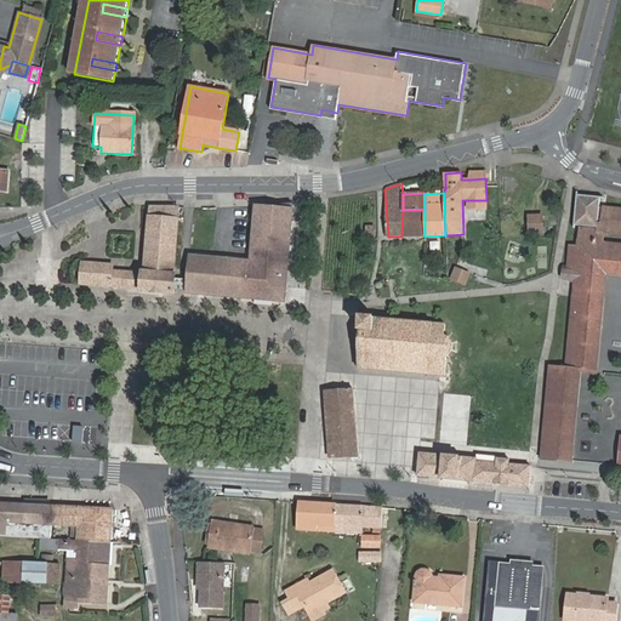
[(542,456),(575,460),(584,372),(597,372),(607,274),(620,275),(620,243),(605,241),(607,235),(620,235),(620,208),(603,206),(604,199),(577,195),(575,226),(579,228),(577,245),(569,245),(568,269),(564,269),(563,281),(574,283),(568,366),(551,365),(542,456)]
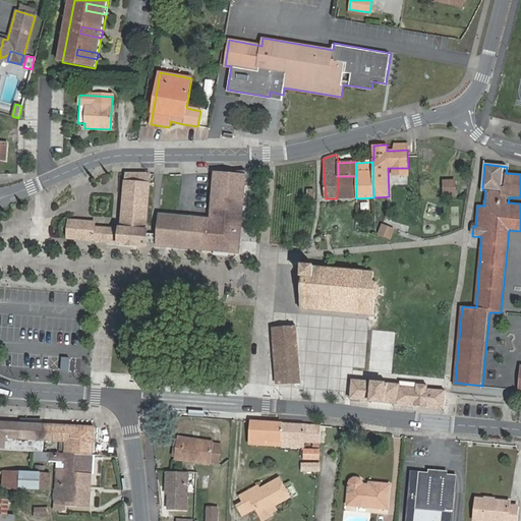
[(211,214),(160,210),(158,234),(157,243),(157,244),(203,248),(203,247),(239,249),(246,168),(215,168),(211,214)]
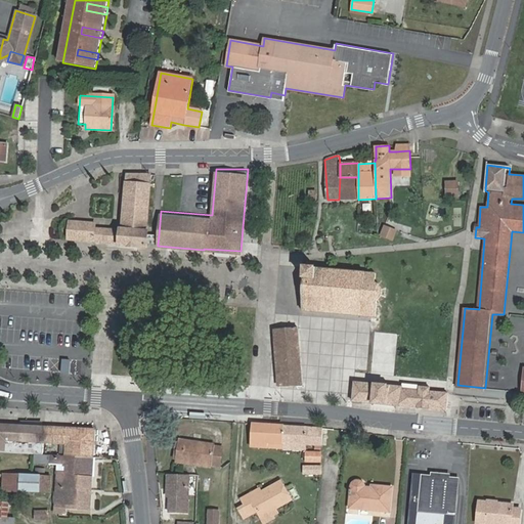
[(121,229),(120,243),(120,245),(147,247),(147,245),(148,234),(148,231),(146,231),(150,185),(151,174),(127,174),(126,182),(126,187),(122,229),(121,229)]
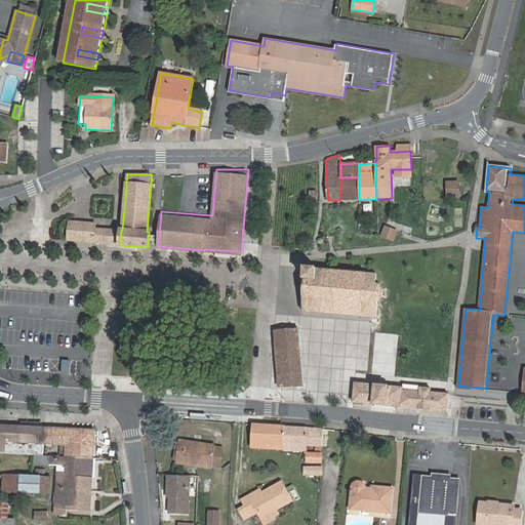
[(359,177),(340,177),(339,200),(359,200),(359,177)]
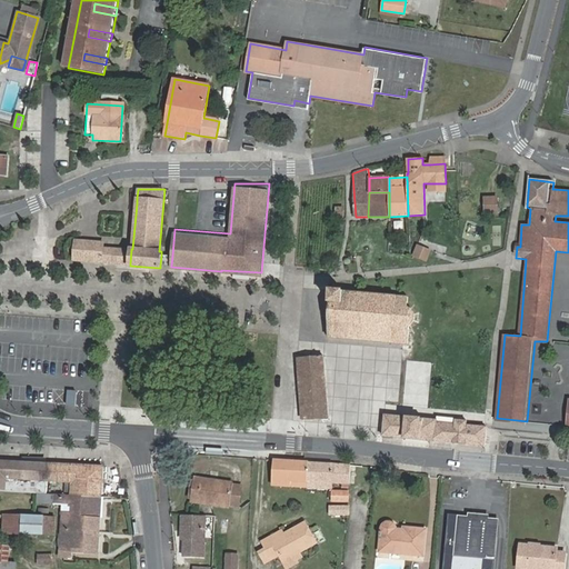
[(497,213),(497,198),(485,198),(485,213),(497,213)]
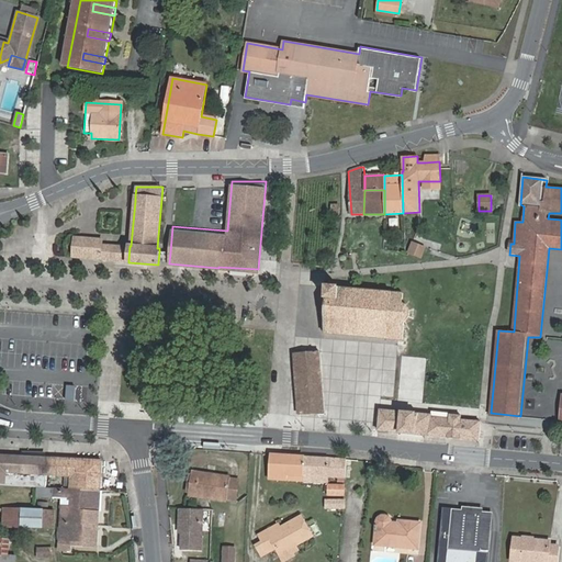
[(383,233),(385,218),(375,217),(374,232),(377,232),(383,233)]
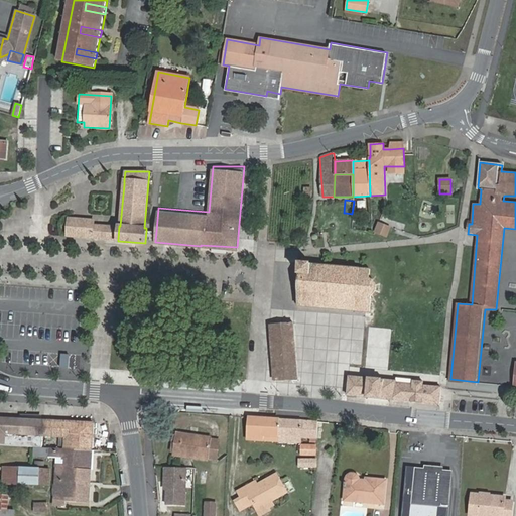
[(87,237),(109,239),(110,225),(94,224),(93,220),(69,218),(68,235),(87,237)]
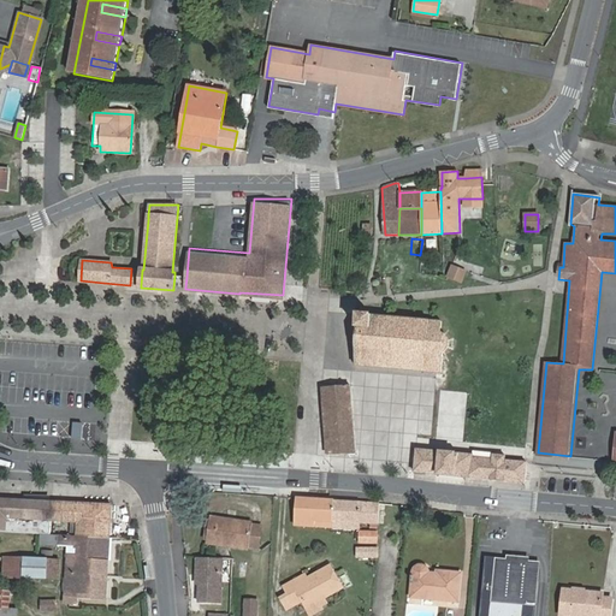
[(467,272),(451,265),(446,276),(462,283),(467,272)]
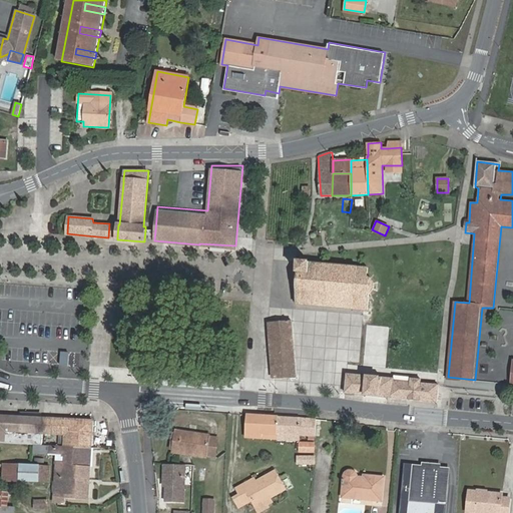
[(108,237),(117,237),(118,224),(109,223),(108,237)]
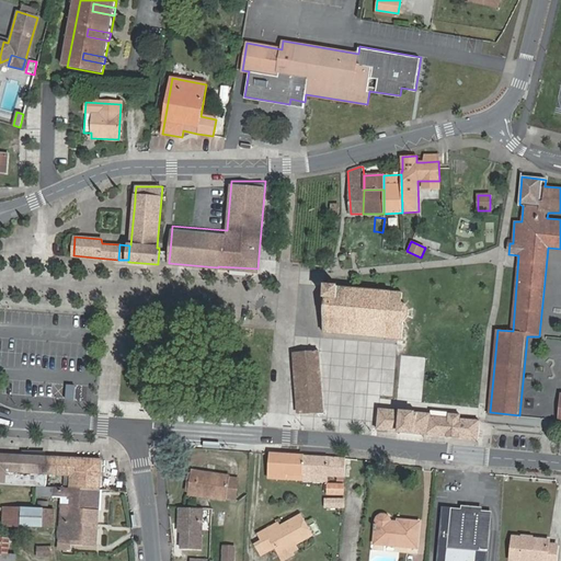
[(164,262),(169,262),(170,252),(165,251),(159,251),(158,262),(164,262)]
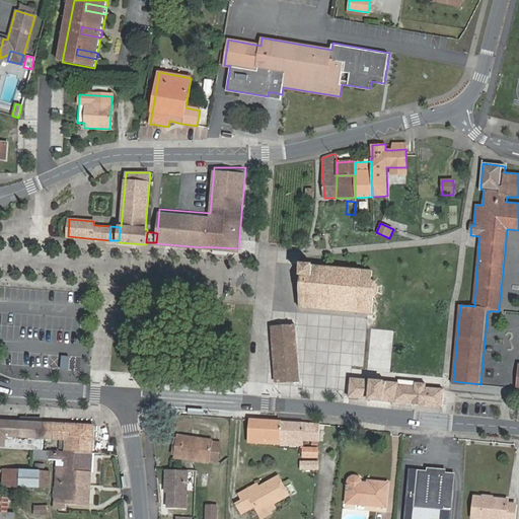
[(302,263),(298,308),(372,314),(373,298),(376,296),(378,293),(379,290),(378,287),(378,285),(376,283),(375,281),(373,280),(372,279),(372,271),(314,265),(314,264),(302,263)]
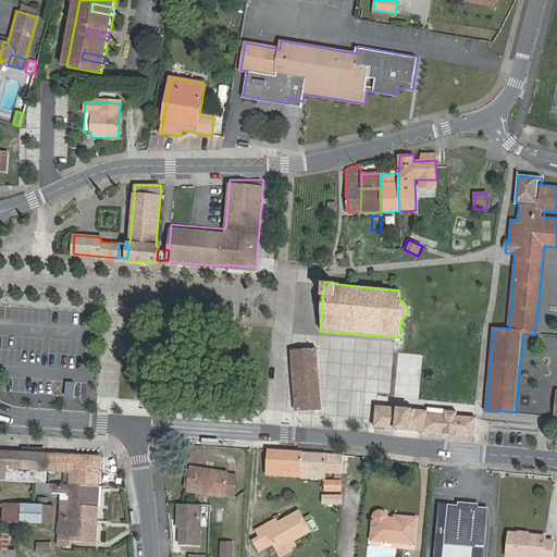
[(298,410),(322,409),(317,343),(293,345),(298,410)]
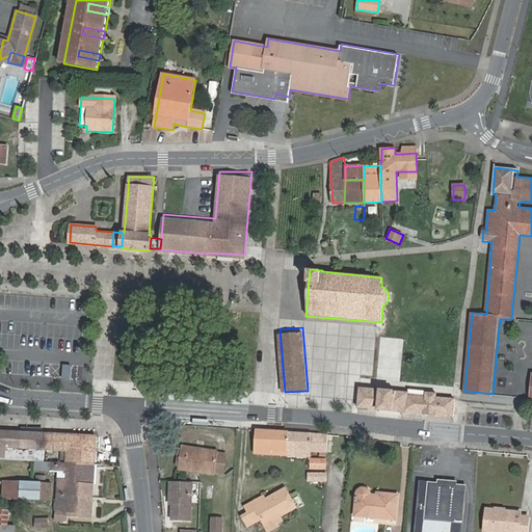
[(72,365),(62,364),(61,378),(71,379),(72,365)]
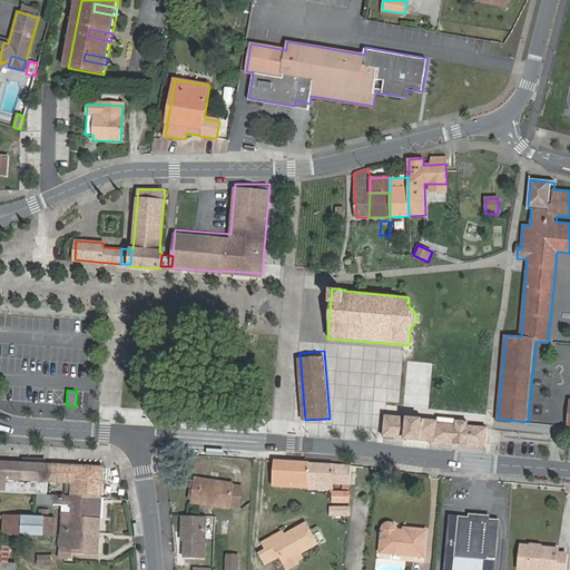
[(384,436),(485,446),(488,428),(469,425),(469,422),(458,421),(457,424),(438,423),(438,421),(431,420),(386,415),(384,436)]
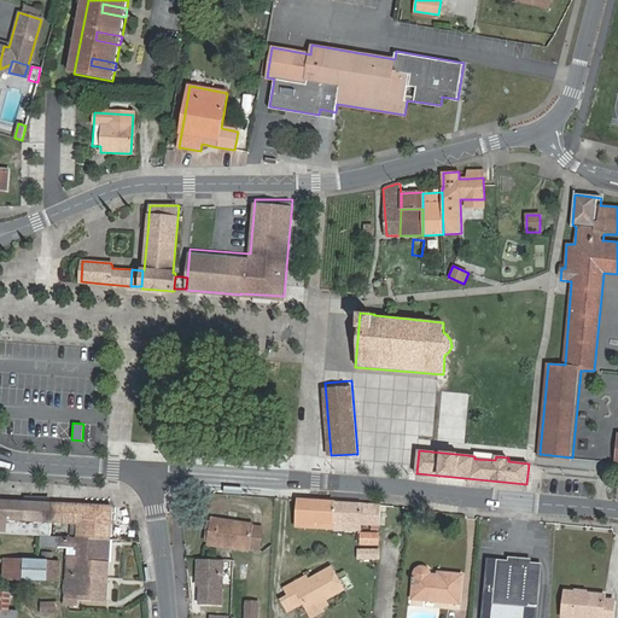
[(110,540),(112,507),(0,500),(0,532),(41,536),(51,536),(52,522),(70,524),(79,524),(79,538),(110,540)]
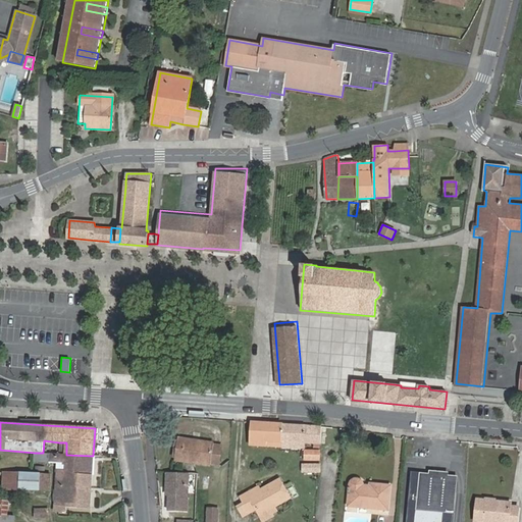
[(321,427),(251,422),(249,446),(267,447),(267,445),(291,447),(291,450),(305,451),(305,444),(320,445),(321,427)]
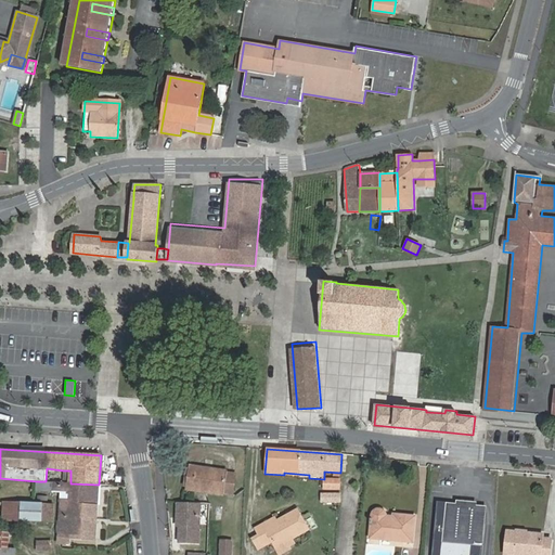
[(223,494),(224,492),(228,473),(228,470),(190,465),(186,489),(223,494)]
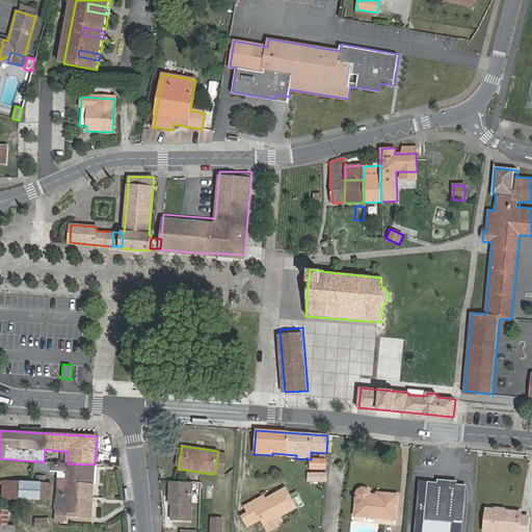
[(218,453),(215,472),(222,473),(225,454),(218,453)]
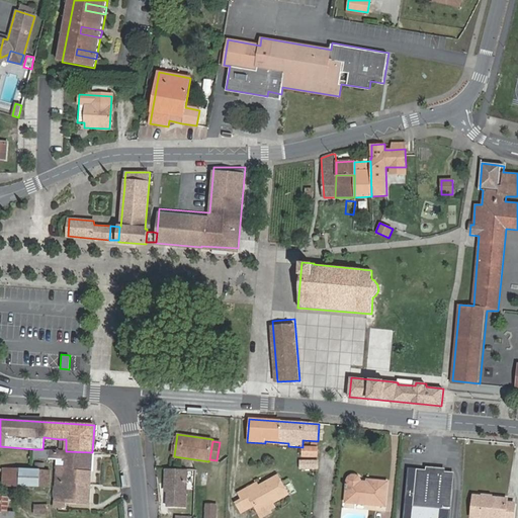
[(318,448),(303,447),(303,456),(317,457),(318,448)]
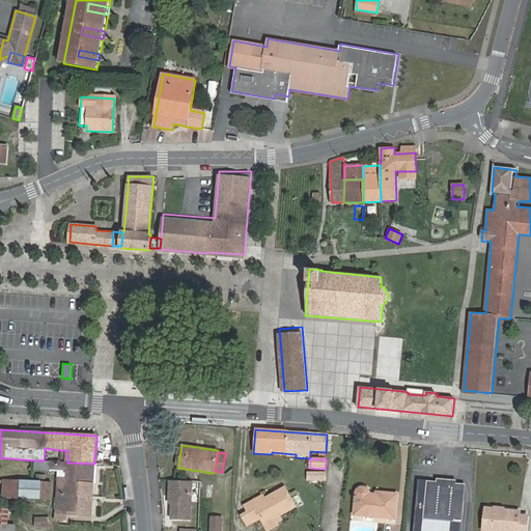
[(59,480),(93,482),(94,464),(67,463),(60,462),(44,460),(35,460),(34,470),(59,471),(59,480)]
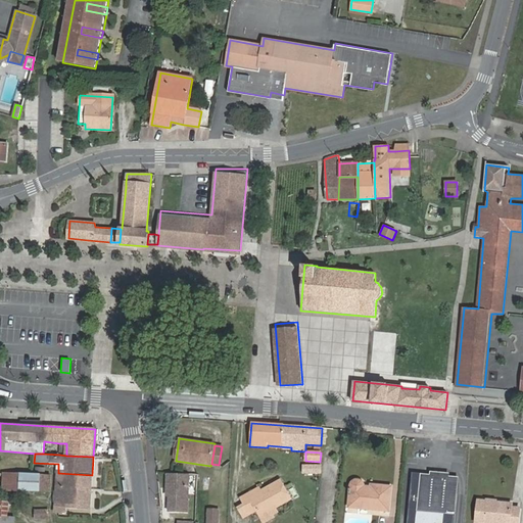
[(90,509),(92,475),(58,473),(55,513),(66,514),(67,507),(67,504),(76,504),(75,508),(90,509)]
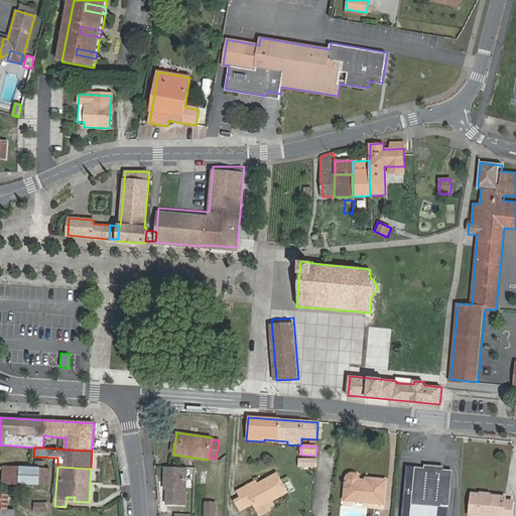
[(186,468),(165,468),(165,476),(166,476),(166,488),(167,488),(167,505),(185,505),(186,468)]
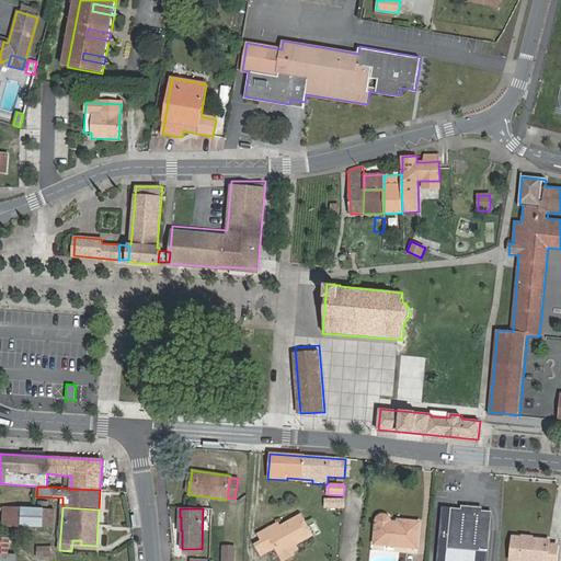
[(439,560),(485,560),(489,514),(480,513),(480,510),(465,508),(465,512),(444,508),(439,560)]
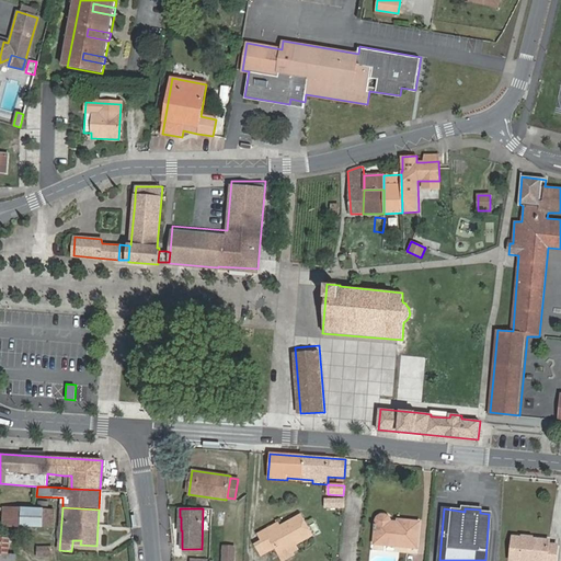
[(53,527),(54,511),(22,510),(22,526),(53,527)]
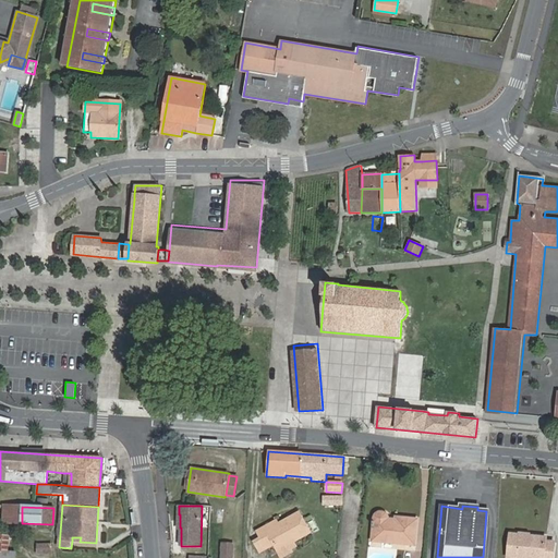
[(265,526),(257,531),(261,538),(266,548),(275,544),(277,548),(292,540),(293,542),(310,532),(299,512),(277,524),(267,530),(265,526)]
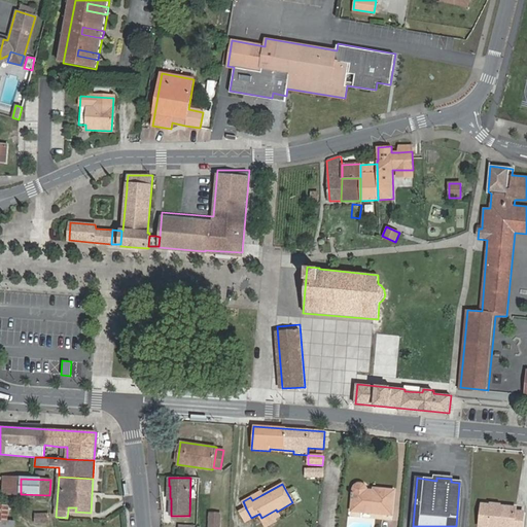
[(352,510),(391,514),(394,491),(375,489),(375,492),(367,491),(366,489),(366,488),(365,487),(364,486),(362,486),(361,485),(359,485),(357,486),(356,487),(355,487),(354,489),(354,490),(352,510)]
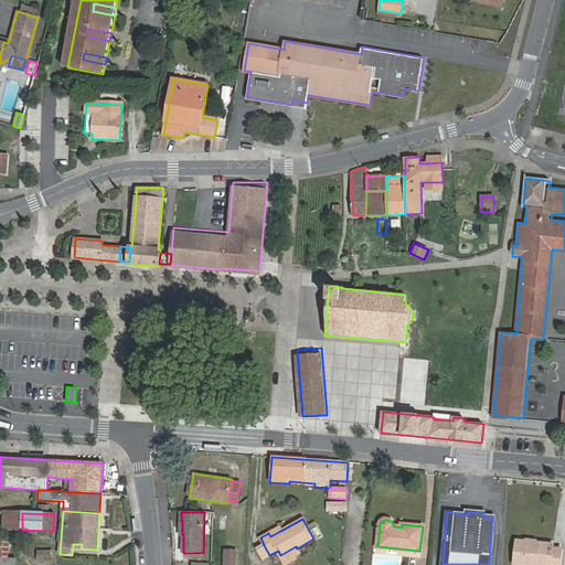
[(279,528),(268,533),(270,536),(280,531),(279,528)]
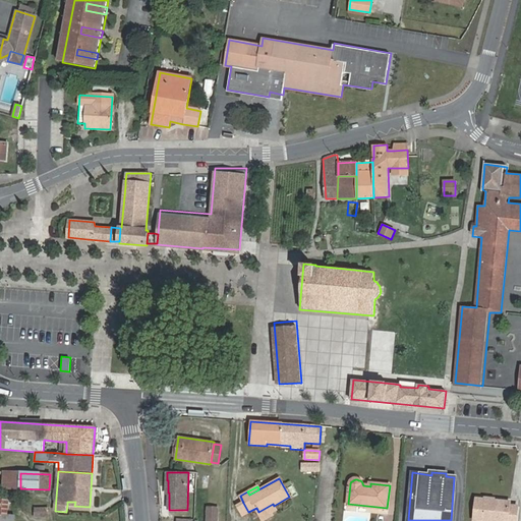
[(516,520),(518,506),(509,505),(510,502),(496,500),(496,502),(485,501),(485,499),(477,498),(474,520),(487,520),(516,520)]
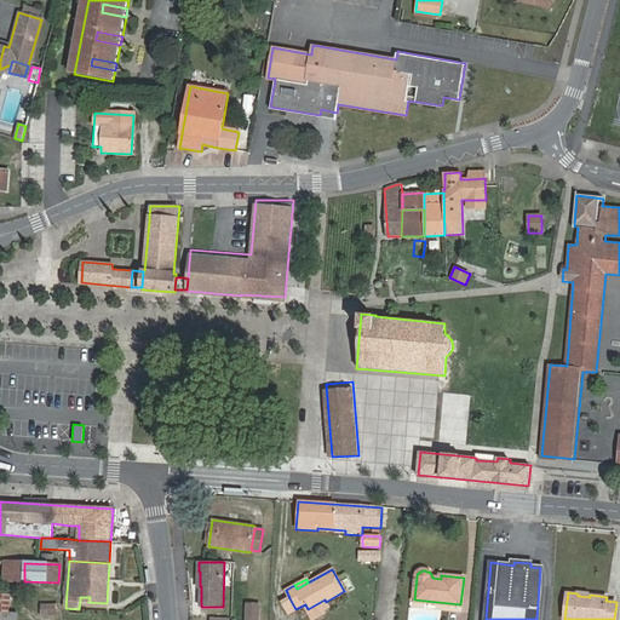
[(0,612),(9,613),(10,596),(0,595),(0,612)]
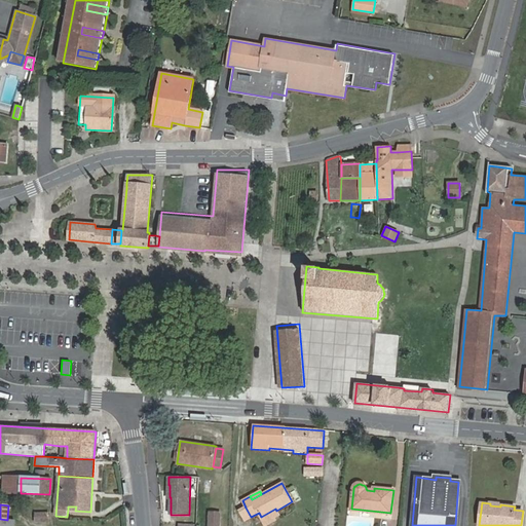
[(246,508),(239,512),(245,520),(251,517),(246,508)]
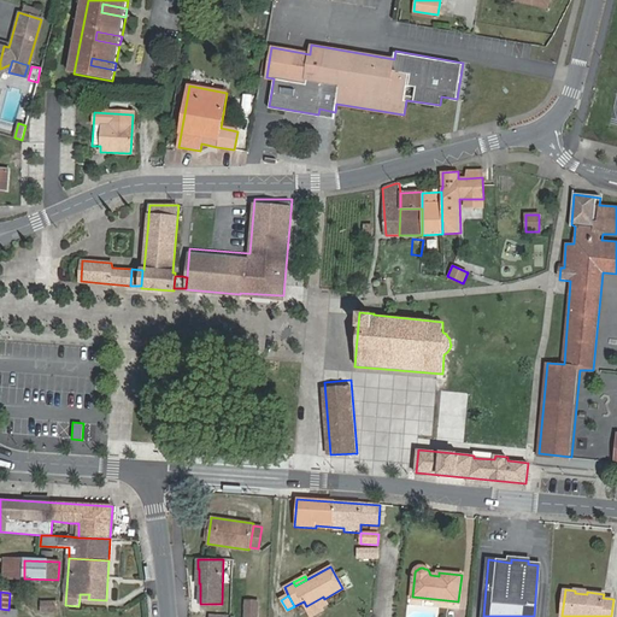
[(323,597),(306,606),(311,616),(324,610),(322,607),(327,605),(324,599),(323,597)]
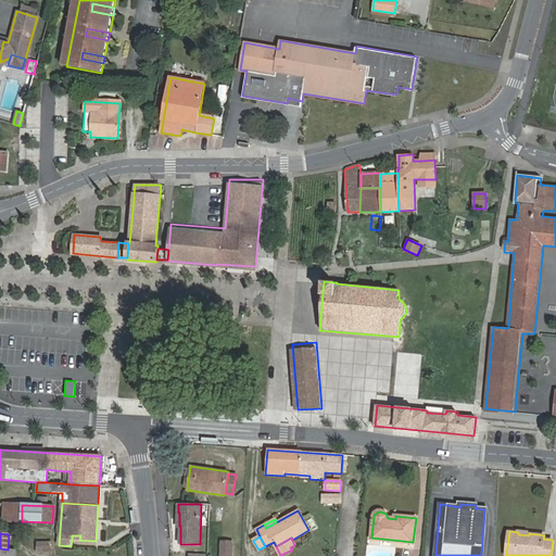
[(231,555),(234,542),(222,541),(220,555),(231,555)]
